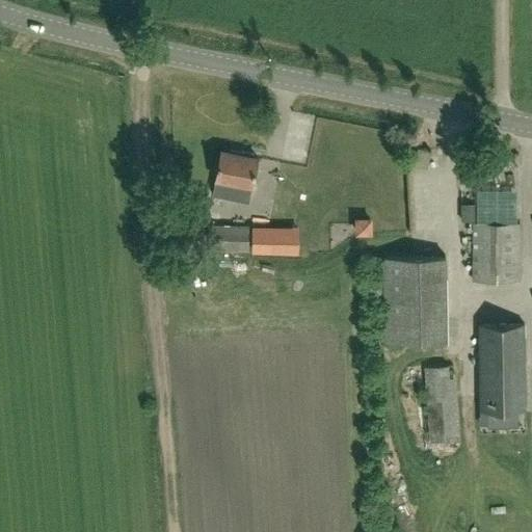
[(427,167),(431,151),(418,148),(414,164),(427,167)]
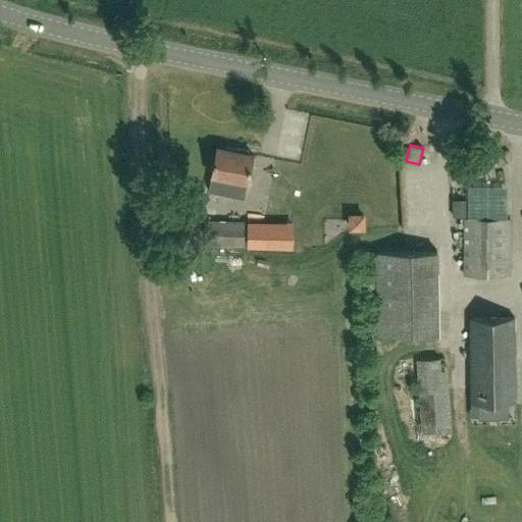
[(237,151),(217,147),(211,175),(212,175),(209,191),(244,198),(247,183),(248,183),(253,154),(249,153),(249,150),(238,148),(237,151)]
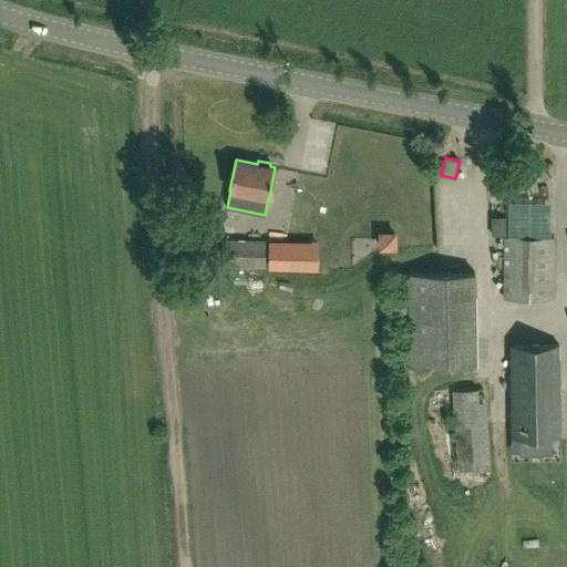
[(493,236),(508,237),(508,218),(493,218),(493,236)]
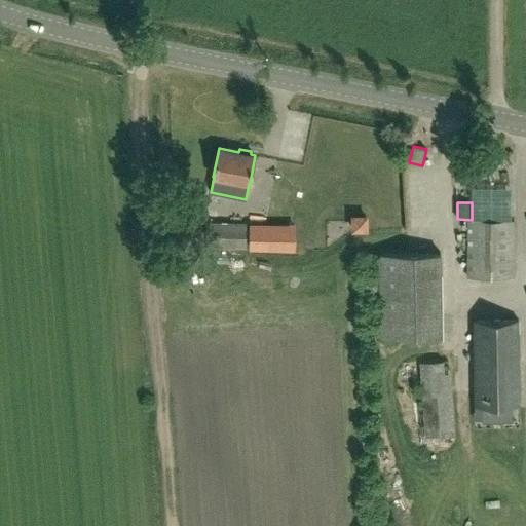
[(246,249),(247,239),(256,238),(257,225),(246,224),(247,222),(217,222),(218,211),(207,210),(204,247),(246,249)]
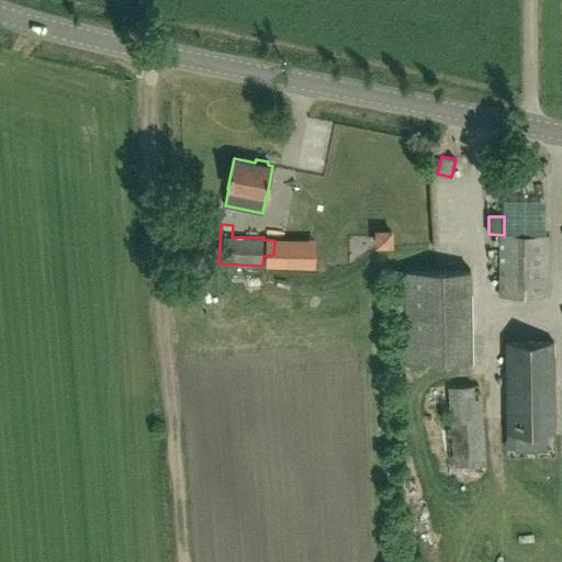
[(393,229),(375,229),(375,247),(393,247),(393,229)]
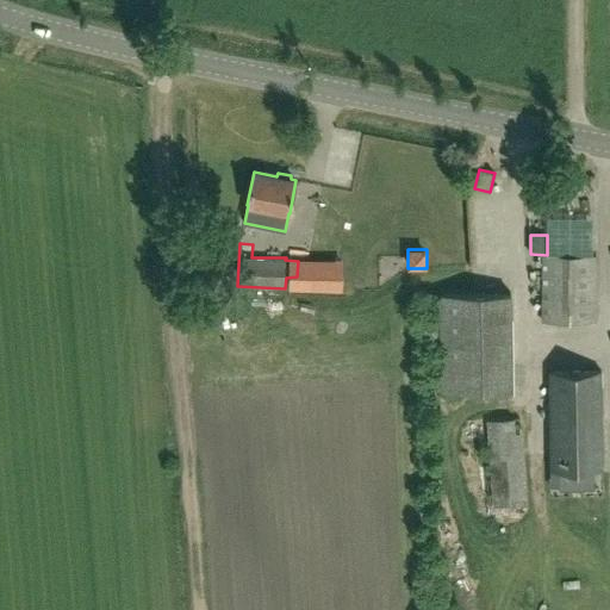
[(597,256),(547,255),(533,255),(533,274),(546,274),(546,321),(595,322),(597,256)]
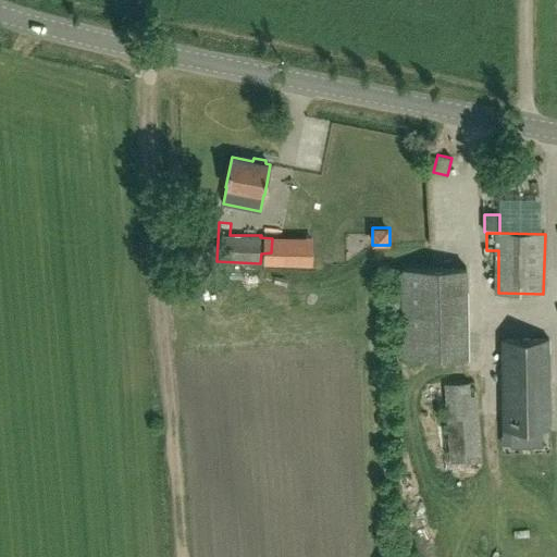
[(406,355),(470,353),(466,254),(401,256),(406,355)]
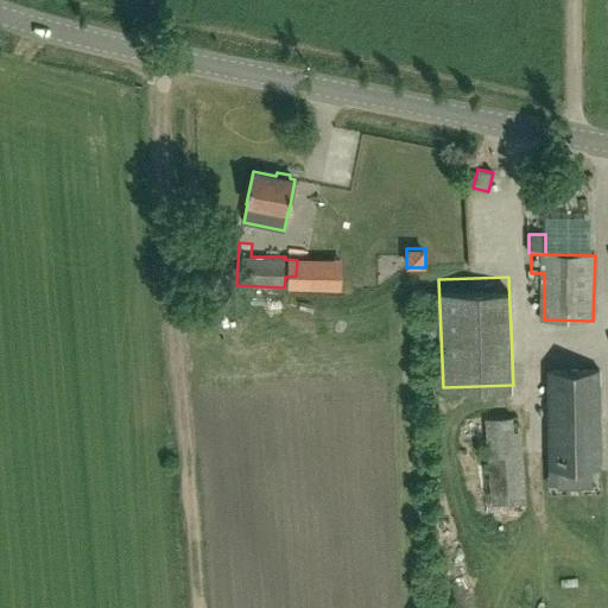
[(549,468),(601,468),(600,369),(548,371),(549,468)]
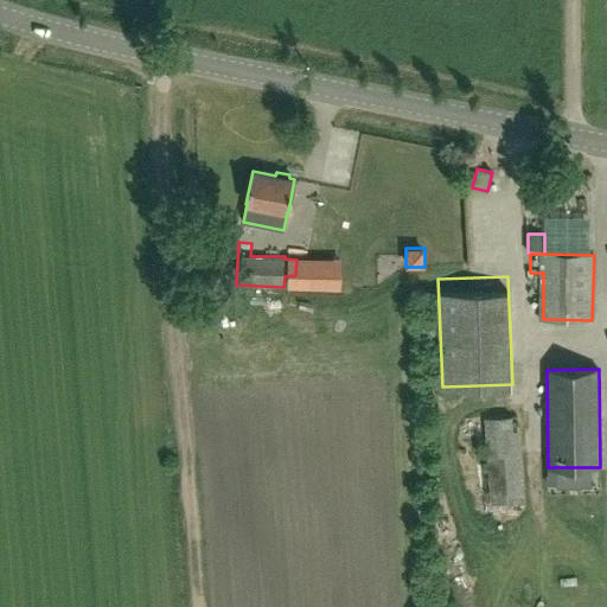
[(491,503),(523,502),(518,416),(484,419),(491,503)]
